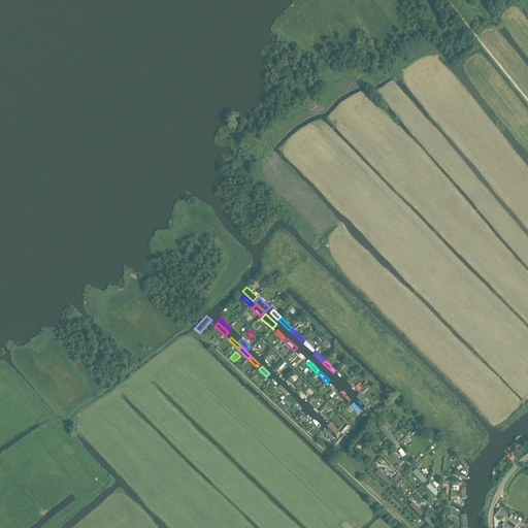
[(270,374),(267,377),(276,386),(279,384),(274,380),(270,374)]
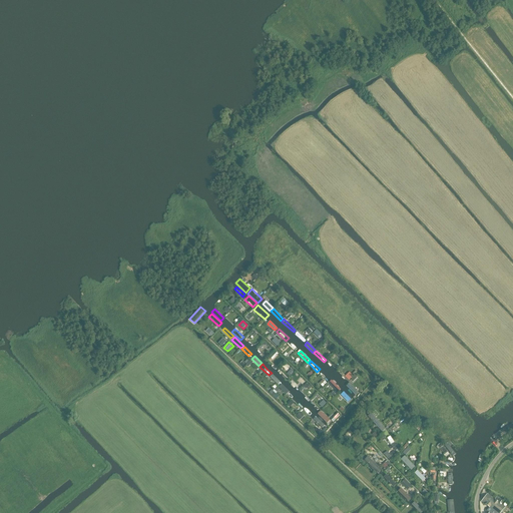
[(348,382),(339,373),(336,375),(345,384),(348,382)]
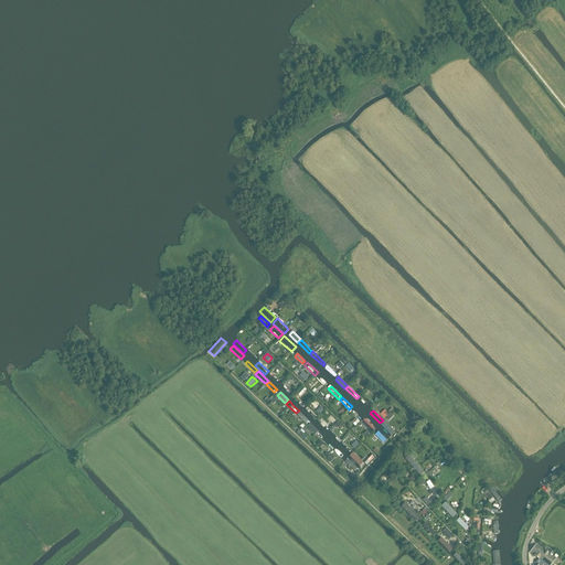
[(385,411),(380,416),(384,419),(388,415),(385,411)]
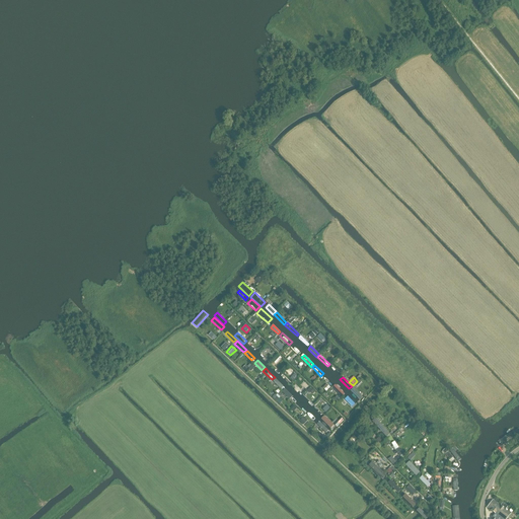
[(284,386),(276,378),(273,381),(281,388),(284,386)]
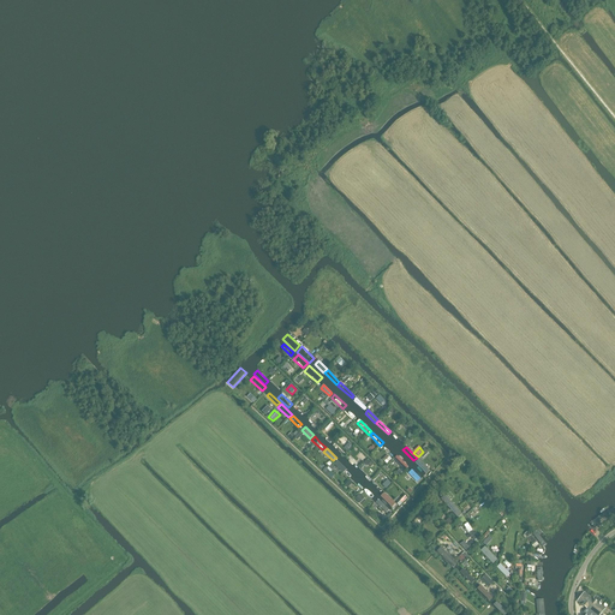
[(356,466),(346,457),(345,458),(354,467),(356,466)]
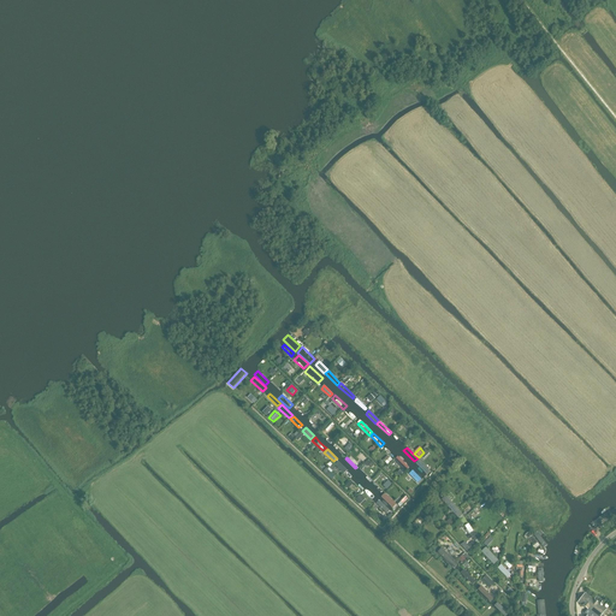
[(398,457),(395,460),(406,471),(409,468),(398,457)]
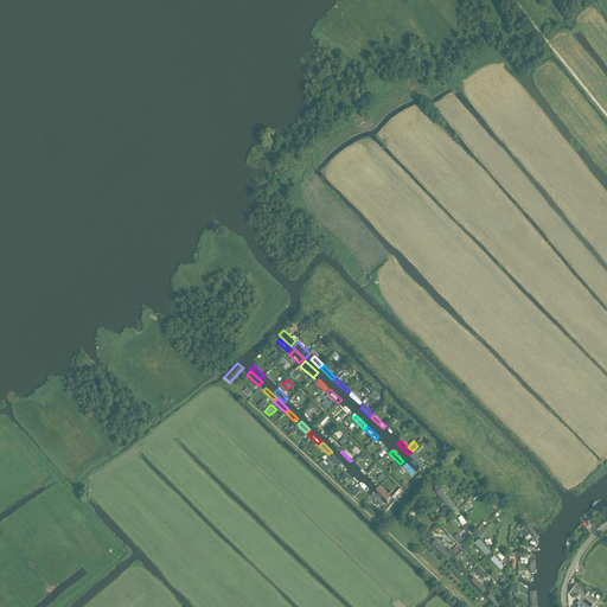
[(414,453),(410,458),(421,467),(421,468),(425,464),(414,453)]
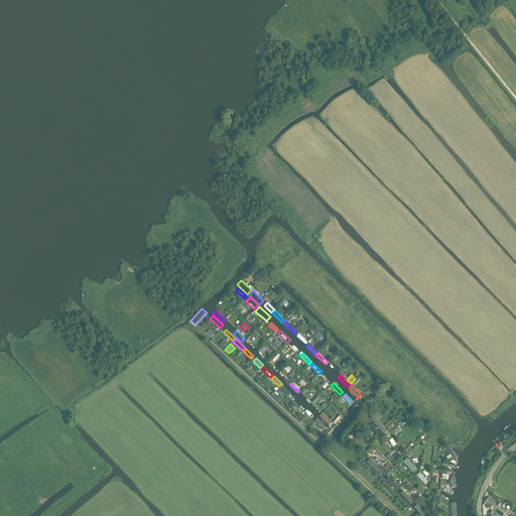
[(283,386),(281,389),(289,397),(292,394),(283,386)]
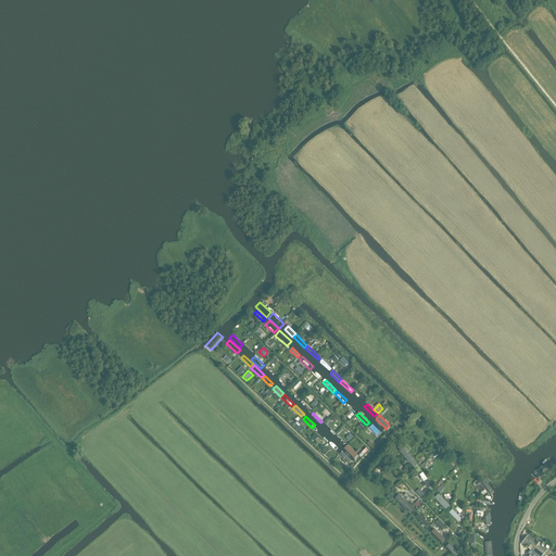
[(373,426),(369,428),(378,437),(381,433),(373,426)]
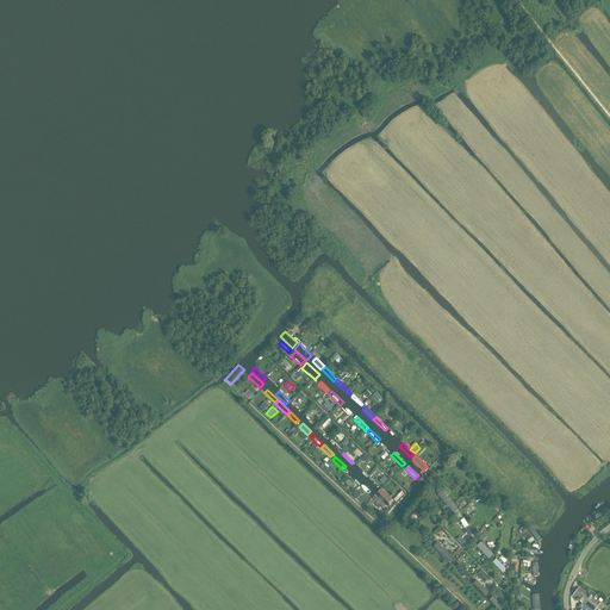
[(349,472),(348,473),(359,484),(360,481),(349,472)]
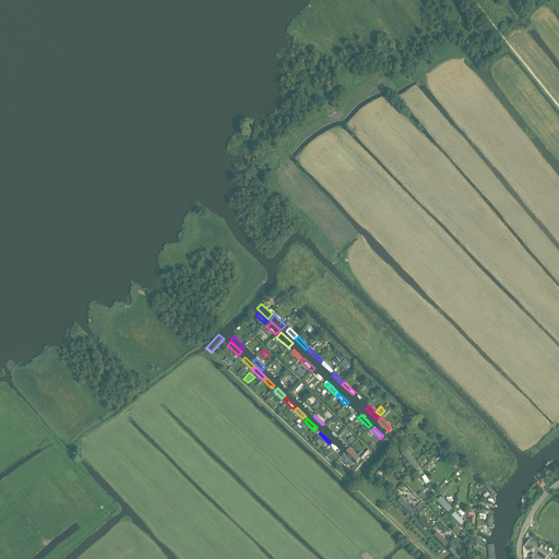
[(343,452),(334,444),(332,447),(341,455),(343,452)]
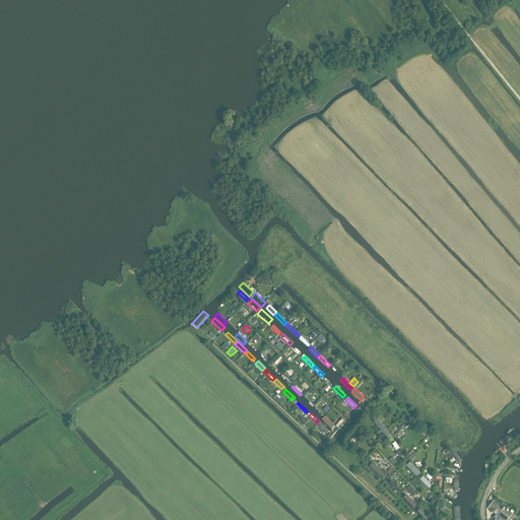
[(325,416),(322,419),(331,430),(335,427),(325,416)]
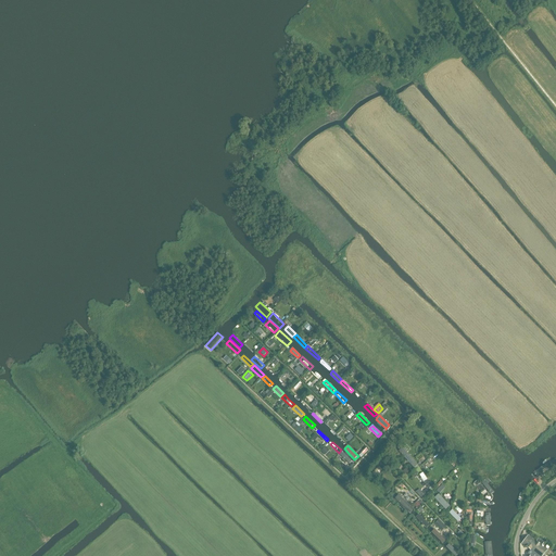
[(401,449),(399,452),(408,463),(412,459),(401,449)]
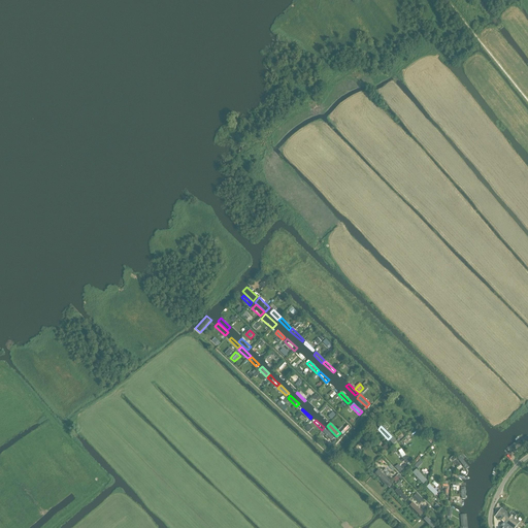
[(327,430),(324,433),(332,441),(335,438),(327,430)]
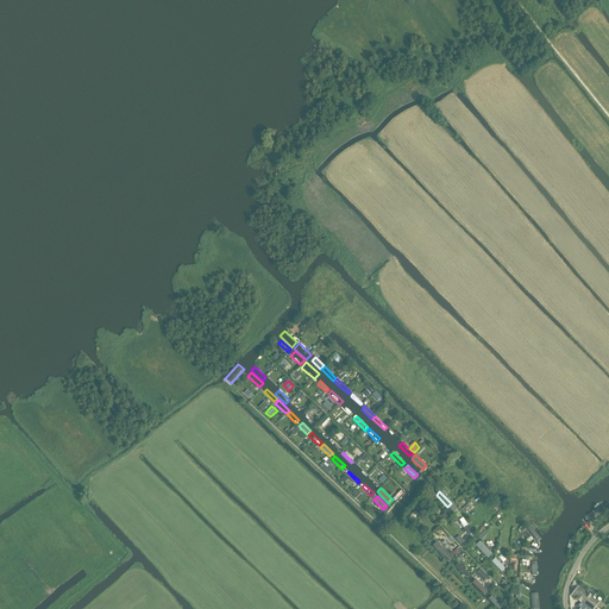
[(600,508),(586,516),(589,520),(601,510),(600,508)]
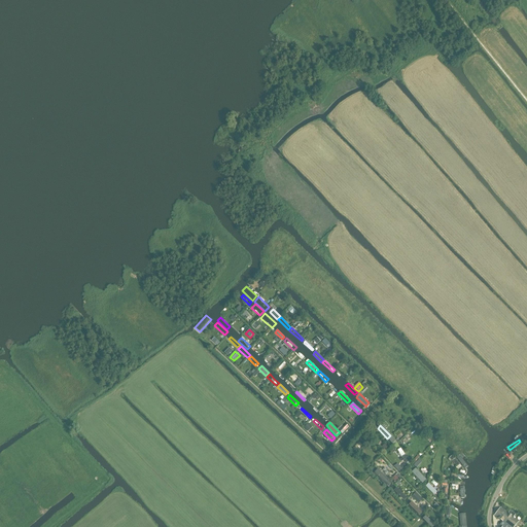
[(459,455),(456,457),(465,468),(468,466),(459,455)]
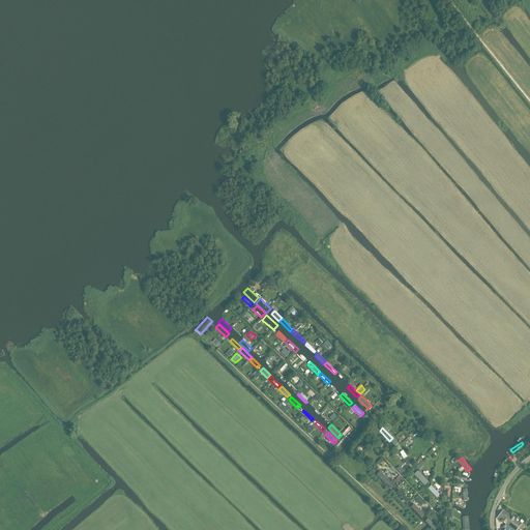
[(418,473),(416,475),(427,486),(429,482),(418,473)]
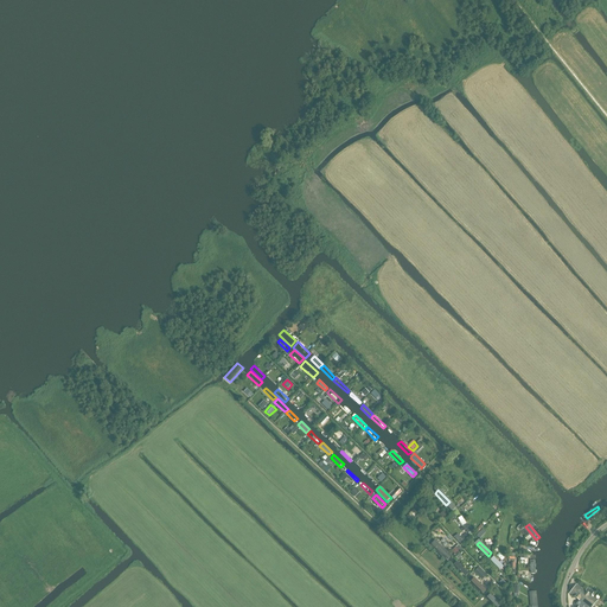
[(452,557),(442,548),(439,551),(448,561),(452,557)]
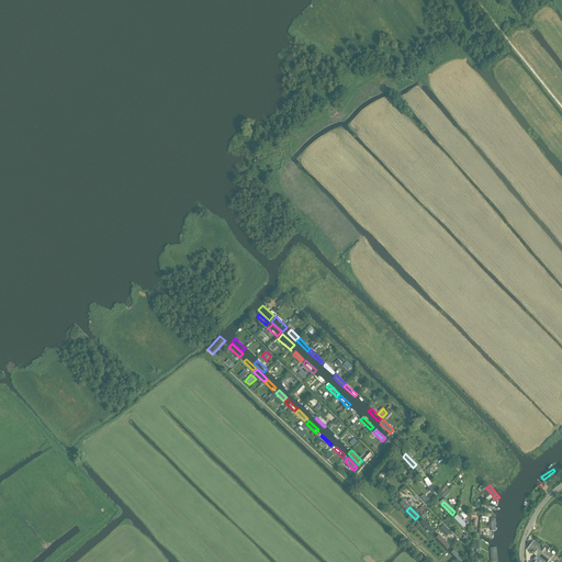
[(457,515),(453,517),(464,528),(468,525),(457,515)]
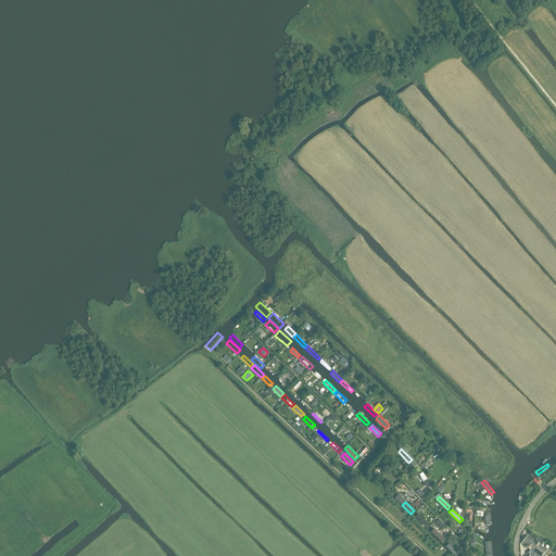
[(418,515),(416,518),(427,529),(429,526),(418,515)]
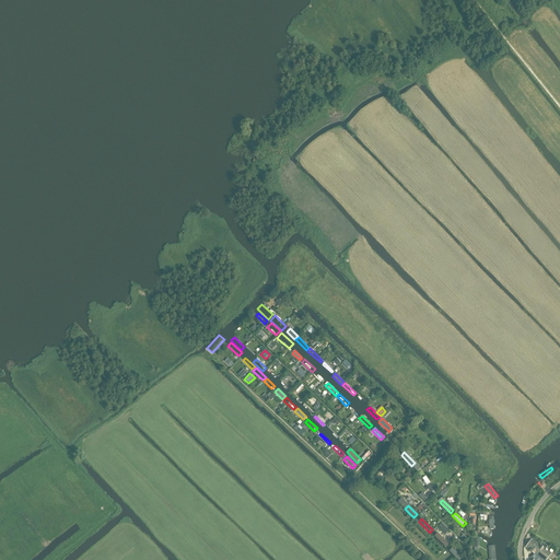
[(444,536),(448,532),(442,524),(438,528),(444,536)]
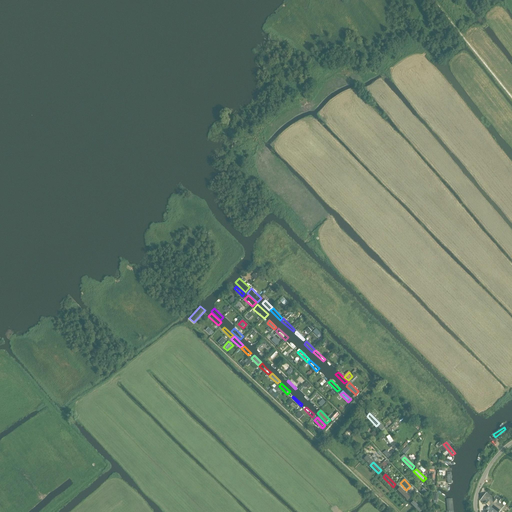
[(410,497),(400,487),(397,490),(408,500),(410,497)]
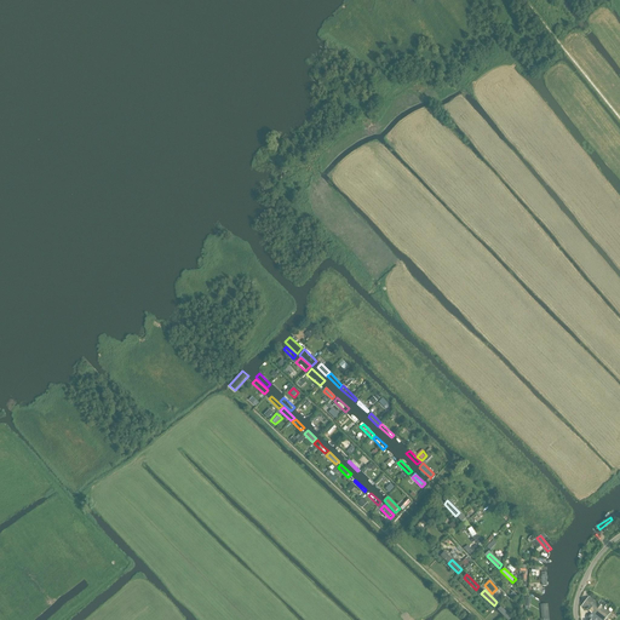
[(598,604),(589,597),(581,607),(591,614),(591,619),(593,619),(596,618),(600,619),(604,619),(610,613),(607,610),(606,609),(604,608),(607,604),(601,601),(598,604)]
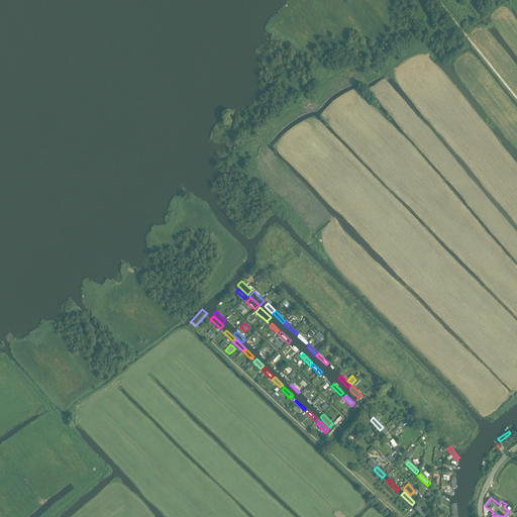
[(424,516),(427,515),(417,506),(414,509),(422,516),(424,516)]
